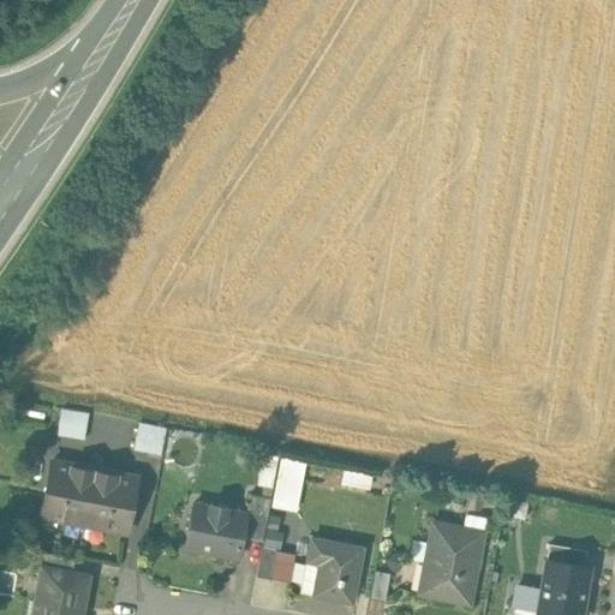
[(89,413),(61,408),(59,422),(87,427),(89,413)]
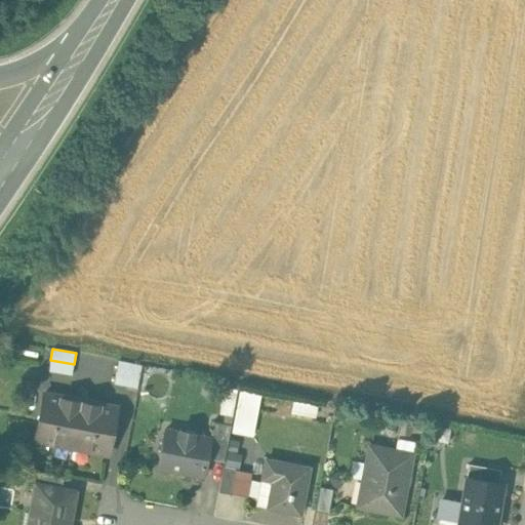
[(74,364),(50,360),(49,372),(72,375),(74,364)]
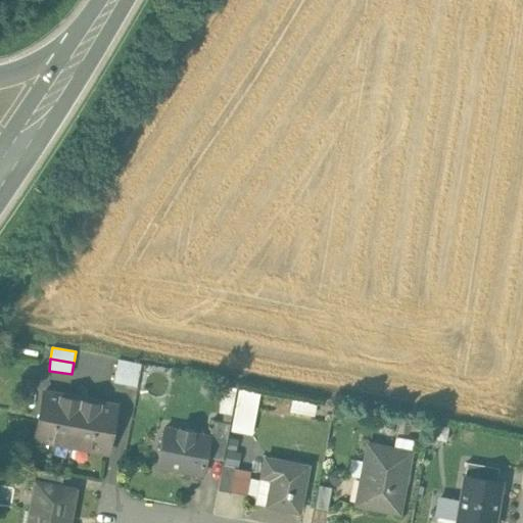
[(130,362),(119,360),(113,383),(125,385),(130,362)]
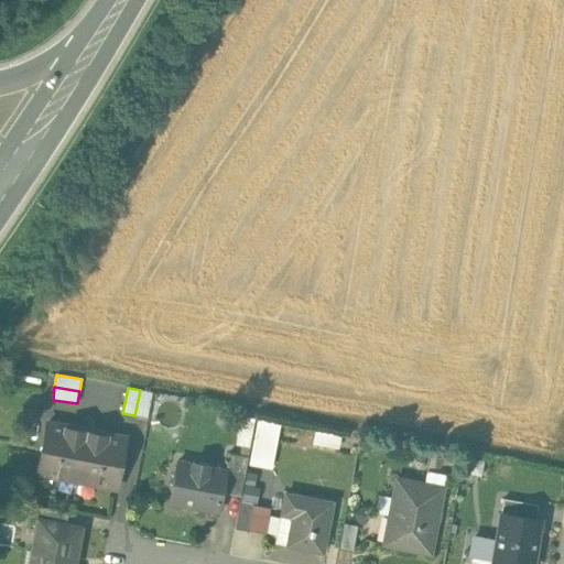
[(152,393),(140,390),(134,415),(147,418),(152,393)]
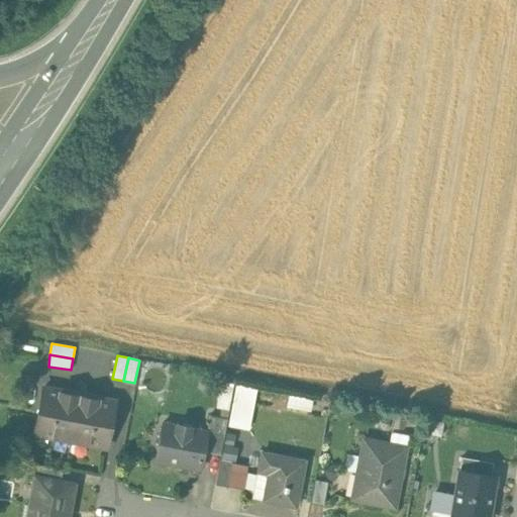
[(233,408),(235,382),(222,380),(219,406),(233,408)]
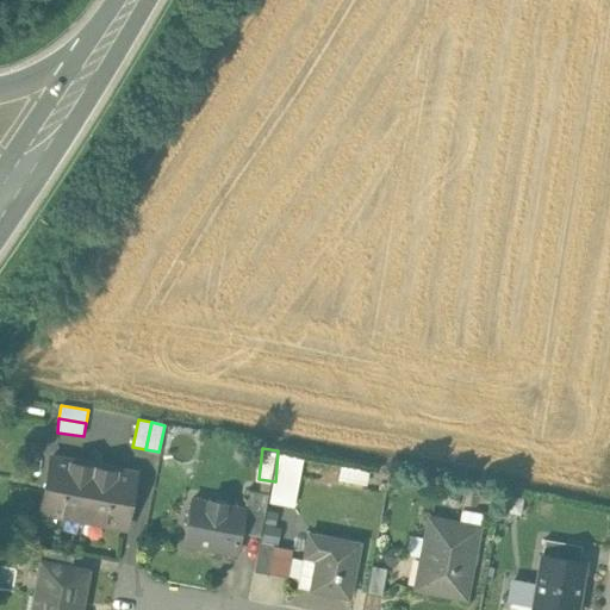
[(300,503),(304,453),(278,452),(275,502),(300,503)]
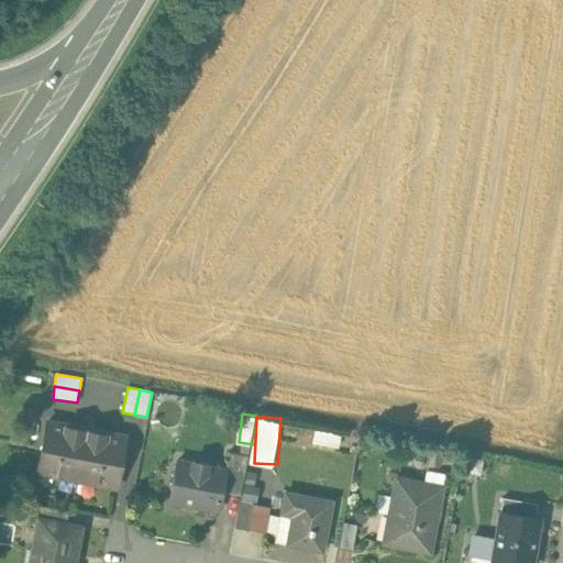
[(86,430),(47,422),(37,472),(77,479),(86,430)]
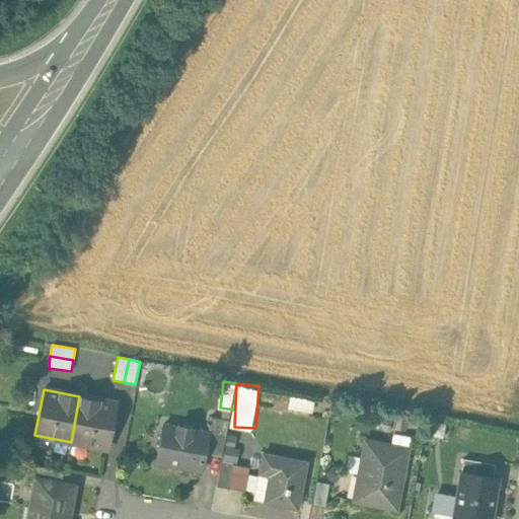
[(116,402),(79,396),(71,442),(106,448),(116,402)]
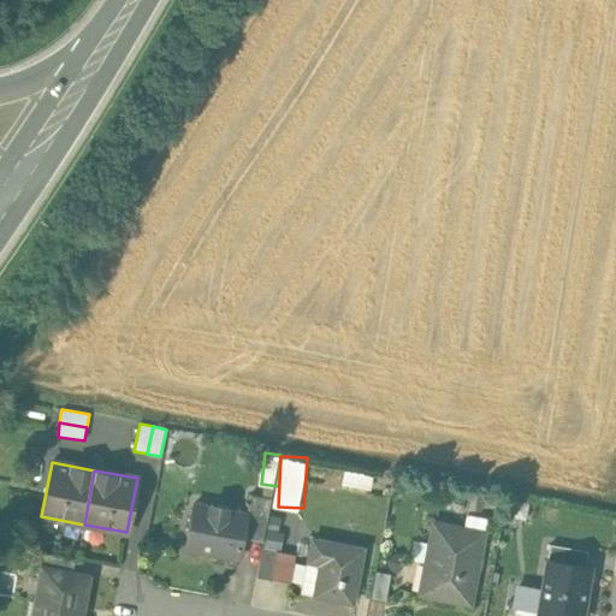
[(227,509),(229,507),(211,504),(209,507),(194,503),(185,549),(238,558),(247,513),(227,509)]
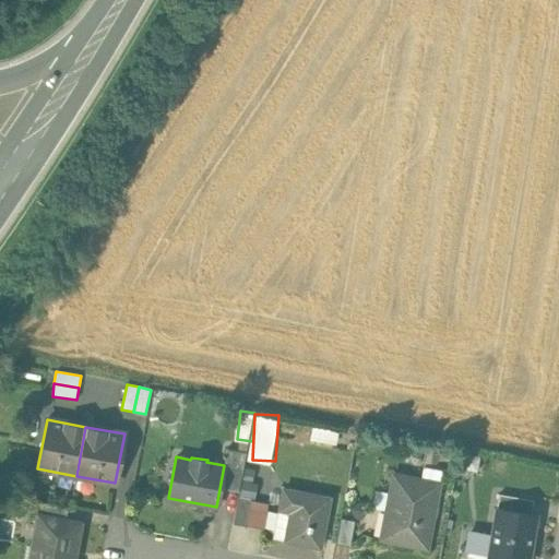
[(423,466),(420,479),(439,483),(441,470),(423,466)]
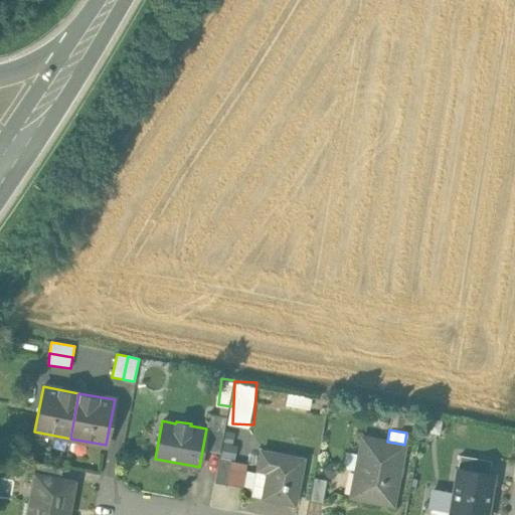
[(387,442),(362,437),(356,470),(360,470),(355,496),(351,495),(351,496),(392,504),(404,445),(387,442)]
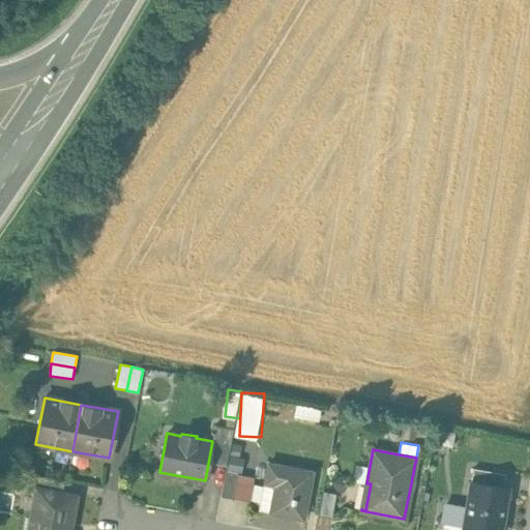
[(247,460),(234,457),(232,472),(245,474),(247,460)]
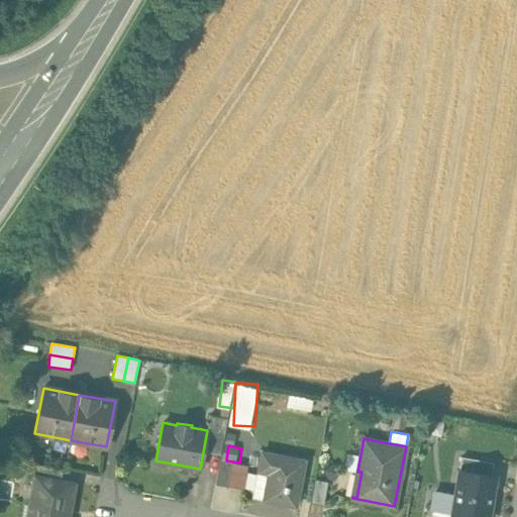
[(304,460),(262,452),(259,471),(269,473),(264,500),(296,506),(304,460)]
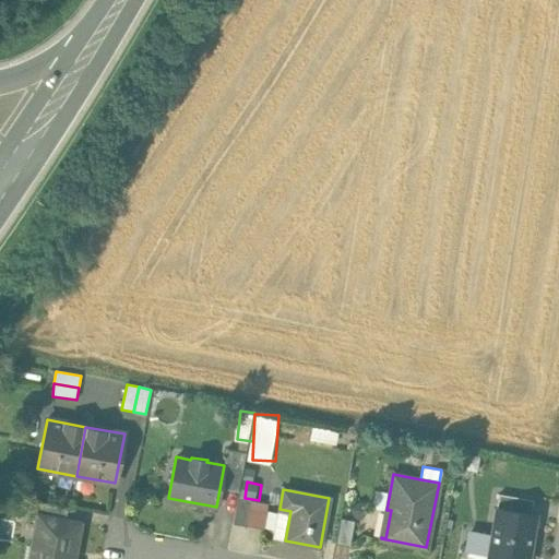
[(534,499),(499,494),(497,508),(531,513),(534,499)]
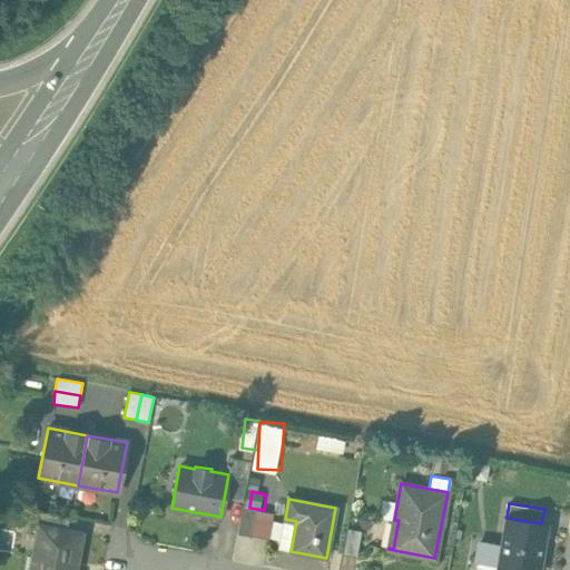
[(256,510),(243,508),(237,533),(251,537),(256,510)]
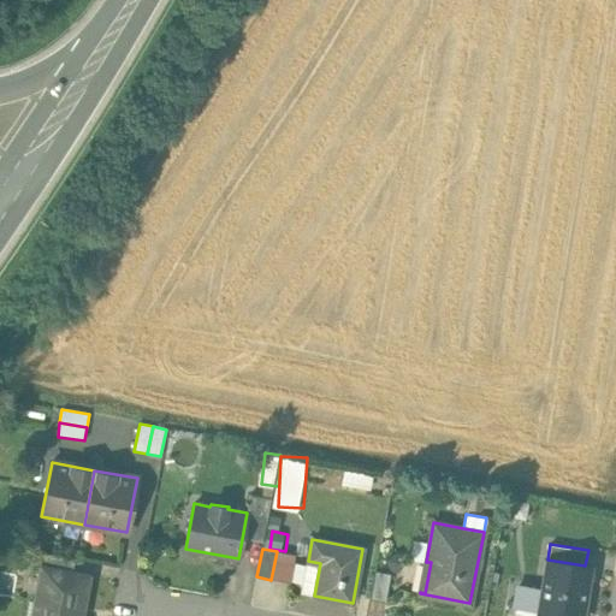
[(75,560),(29,551),(27,566),(42,568),(71,573),(75,560)]
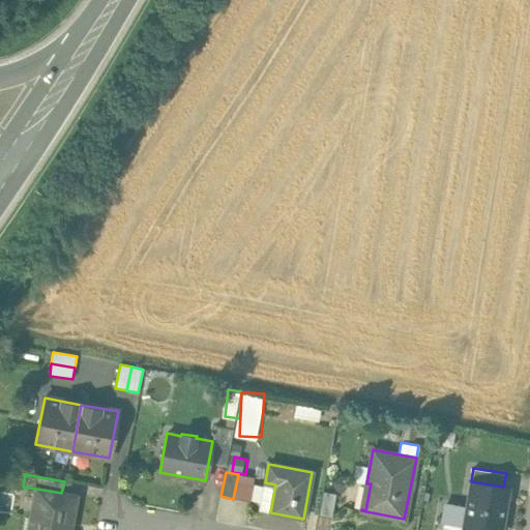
[(257,477),(238,474),(233,499),(253,502),(257,480),(257,477)]
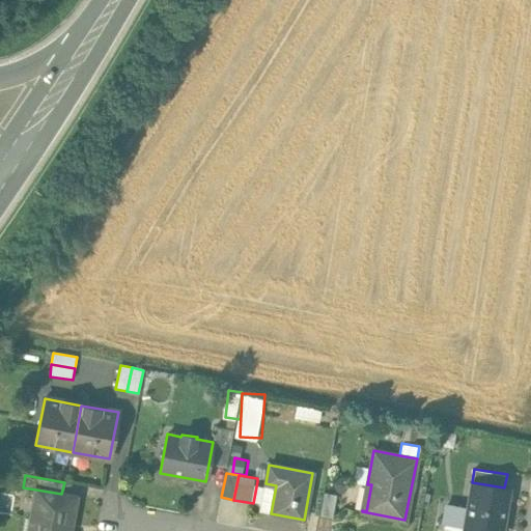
[(276,485),(266,483),(257,481),(253,503),(251,509),(271,513),(276,485)]
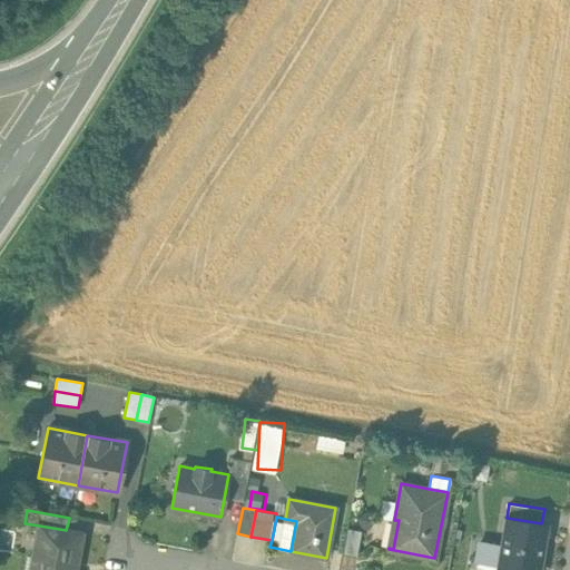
[(541,523),(507,518),(502,543),(499,564),(497,569),(538,569),(546,524),(541,523)]
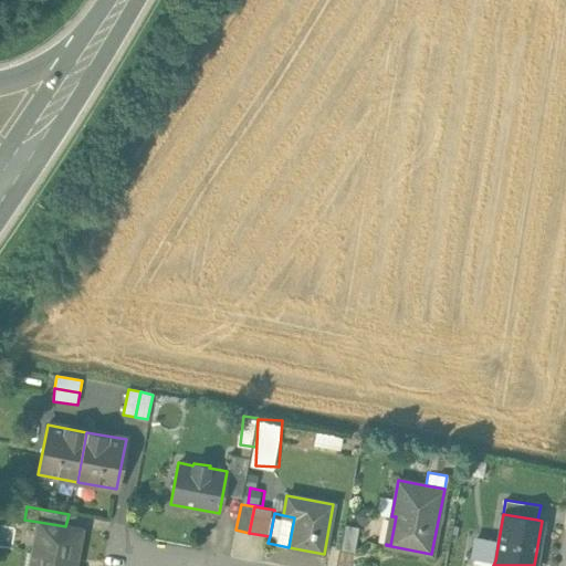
[(65,526),(39,522),(30,565),(73,565),(81,530),(65,526)]
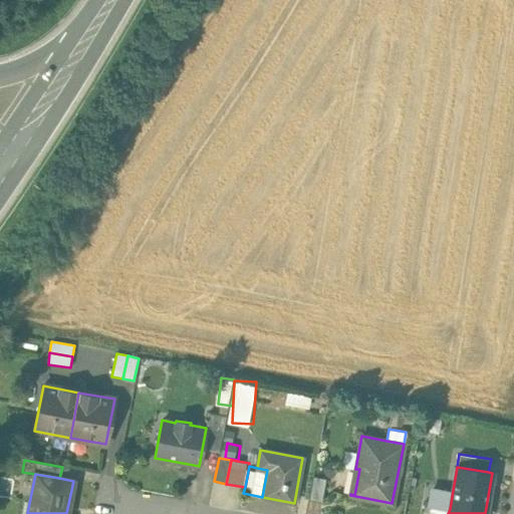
[(326,478),(313,476),(308,500),(321,502),(326,478)]
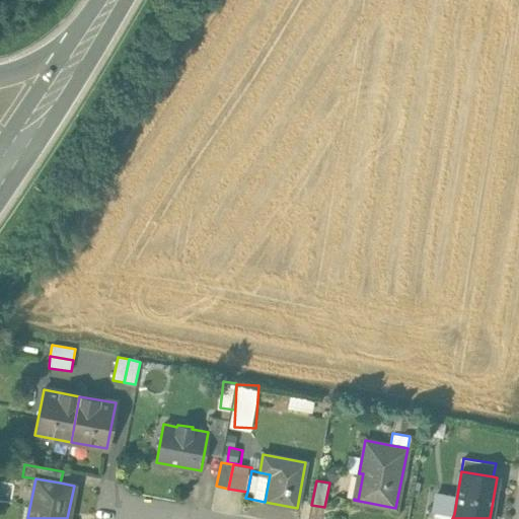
[(454,514),(457,495),(445,493),(441,512),(454,514)]
